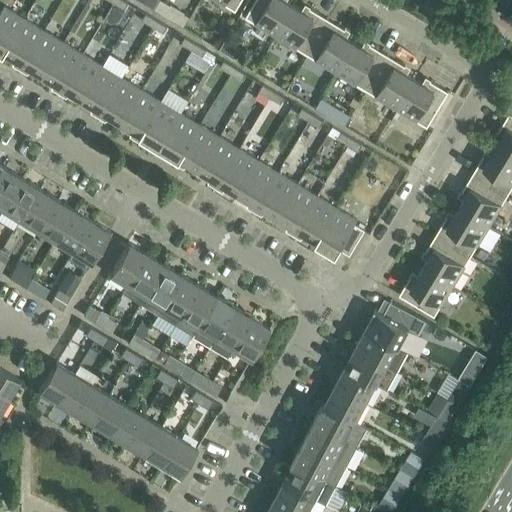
[(125,9),(129,3),(123,0),(115,0),(114,3),(125,9)]
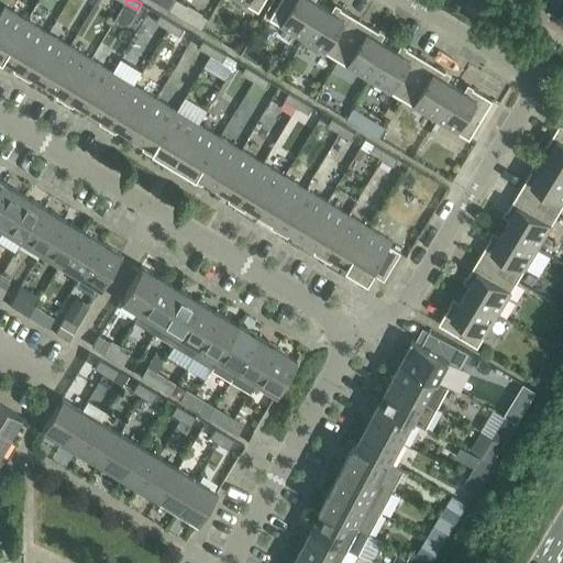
[(266,0),(239,0),(260,12),(266,0)]
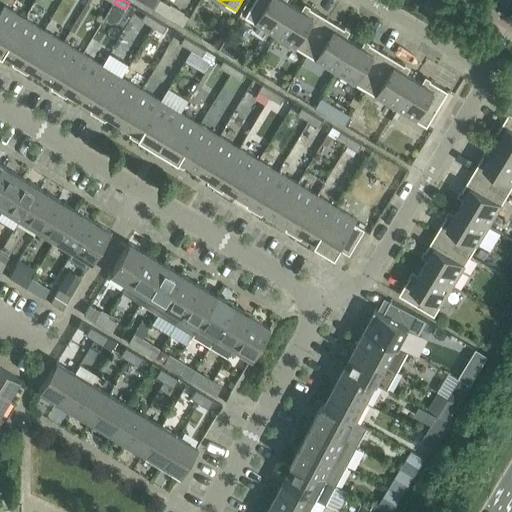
[(286,0),(285,0),(255,0),(246,17),(276,35),(295,5),(286,0)]
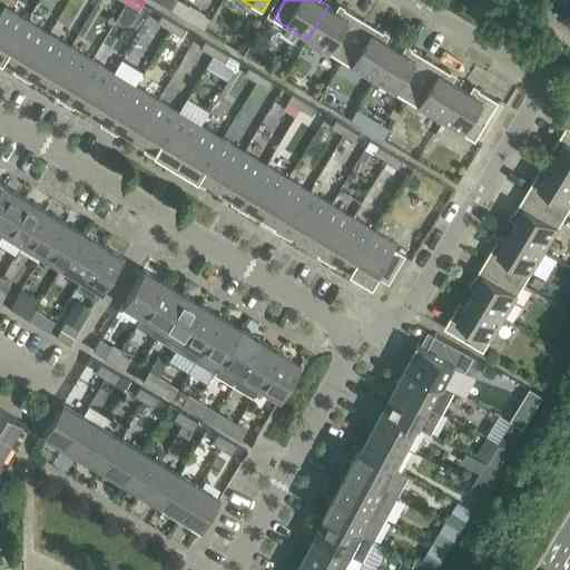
[(345,9),(337,12),(328,6),(307,39),(341,60),(365,20),(345,9)]
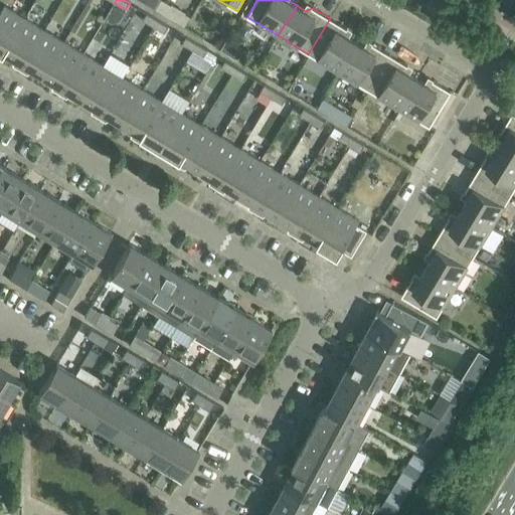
[(0,49),(4,52),(25,18),(5,6),(2,10),(0,8),(0,49)]
